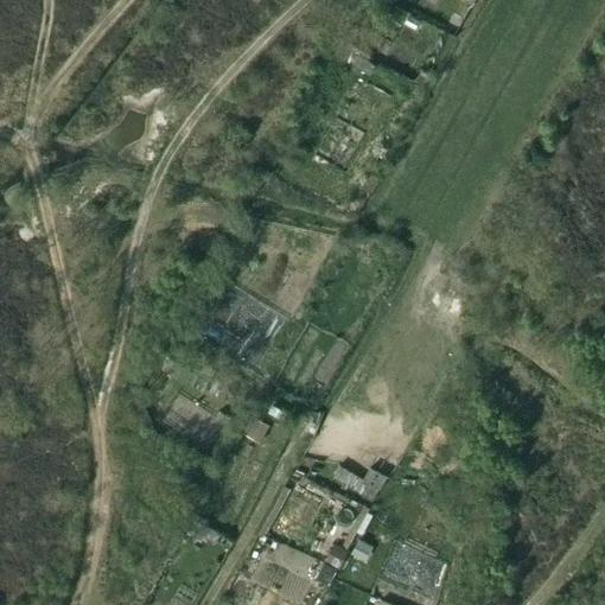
[(371,0),(369,6),(383,14),(389,4),(383,0),(371,0)]
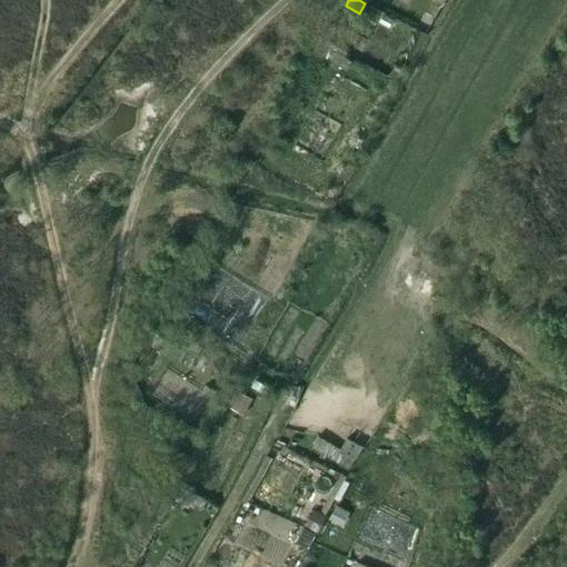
[(334,51),(328,59),(345,69),(349,60),(334,51)]
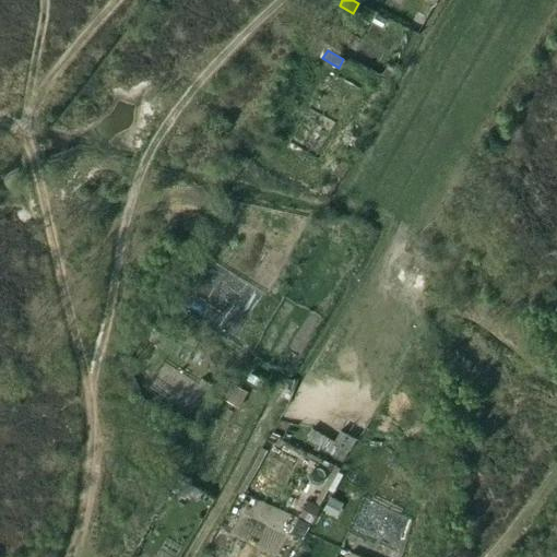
[(387,64),(381,73),(387,78),(393,69),(387,64)]
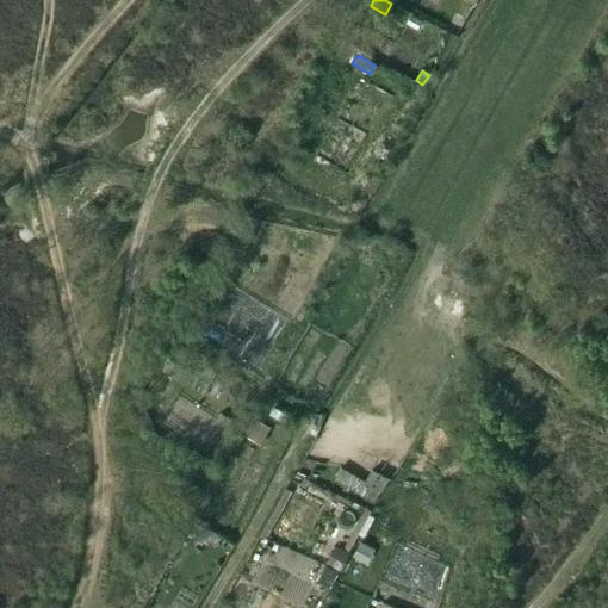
[(255,420),(249,430),(261,438),(267,426),(255,420)]
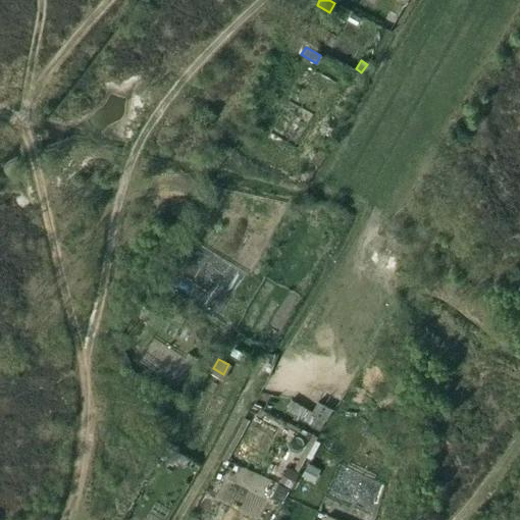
[(366,426),(362,433),(369,437),(373,430),(366,426)]
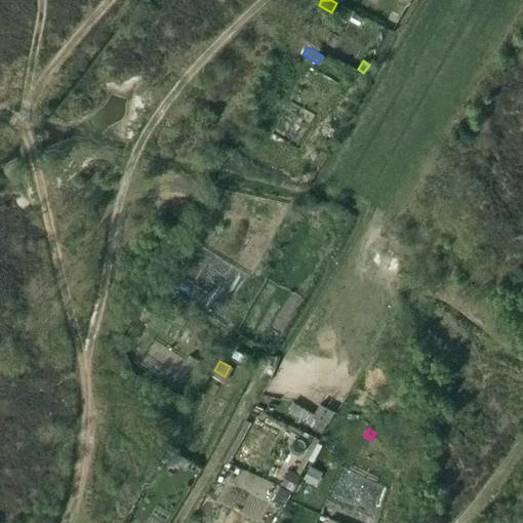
[(168,450),(163,458),(172,464),(173,463),(177,455),(168,450)]
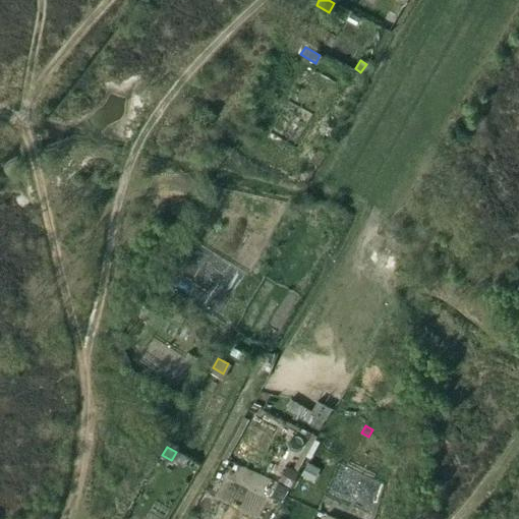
[(306,465),(302,473),(310,478),(315,470),(306,465)]
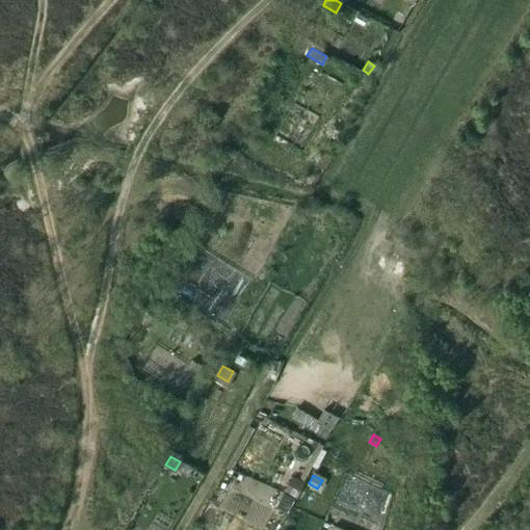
[(292,477),(285,492),(296,498),(303,482),(302,482),(297,480),(292,477)]
